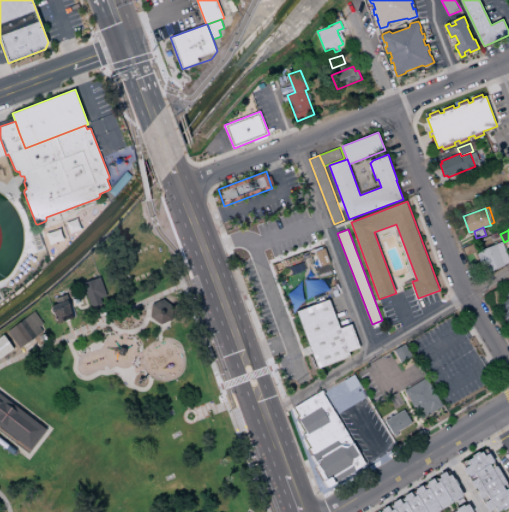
[(63,240),(60,230),(46,234),(49,245),(63,240)]
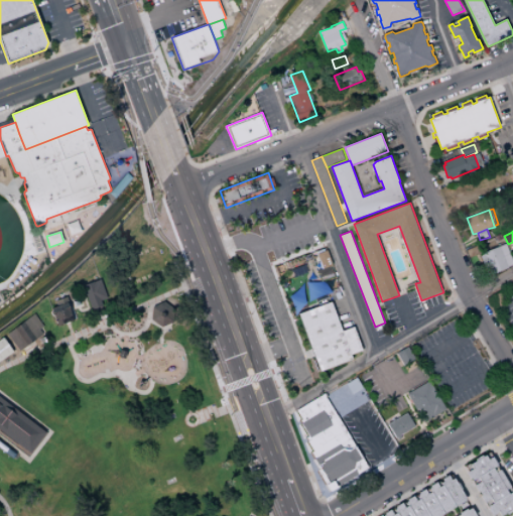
[(485,252),(507,244),(512,256),(512,266),(509,267),(509,268),(489,276),(481,255),(485,253),(485,252)]
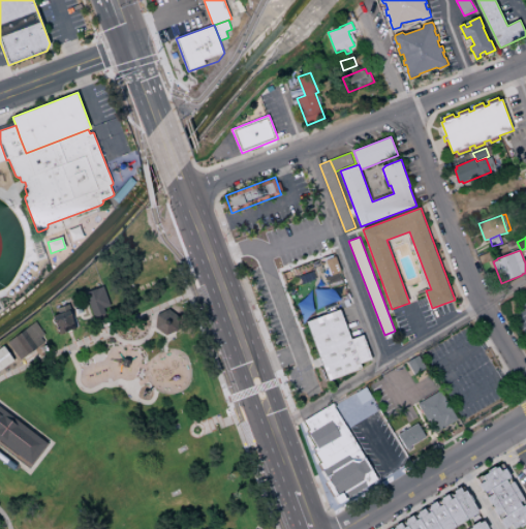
[(343,283),(336,257),(323,260),(332,286),(343,283)]
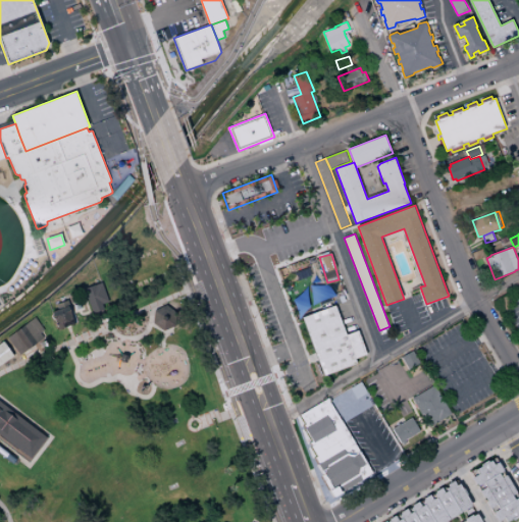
[(93,314),(111,307),(102,282),(84,290),(93,314)]
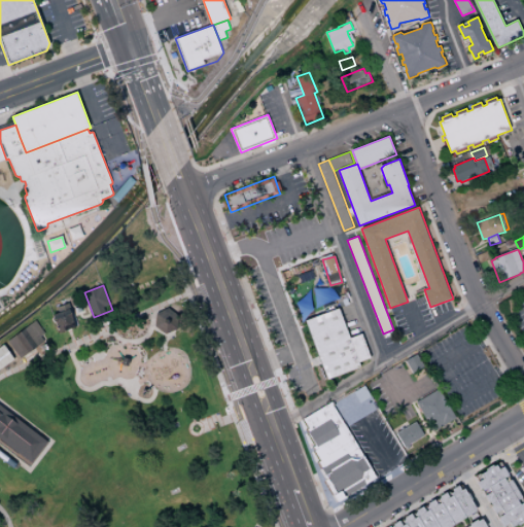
[(51,315),(57,334),(75,328),(68,304),(57,307),(59,313),(51,315)]
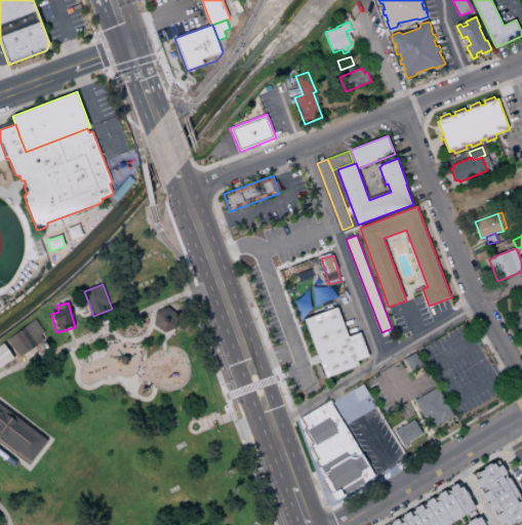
[(156,313),(167,307),(178,315),(176,328),(164,333),(154,325),(156,313)]
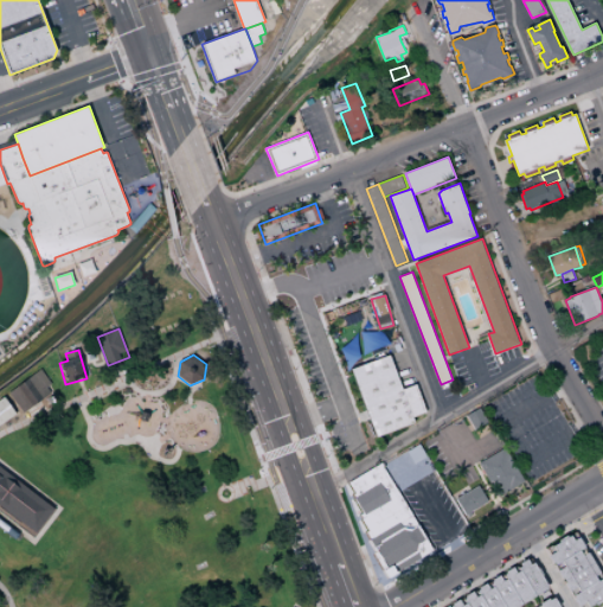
[(351,369),(390,355),(402,390),(412,419),(415,423),(376,438),(369,415),(353,375),(351,369)]
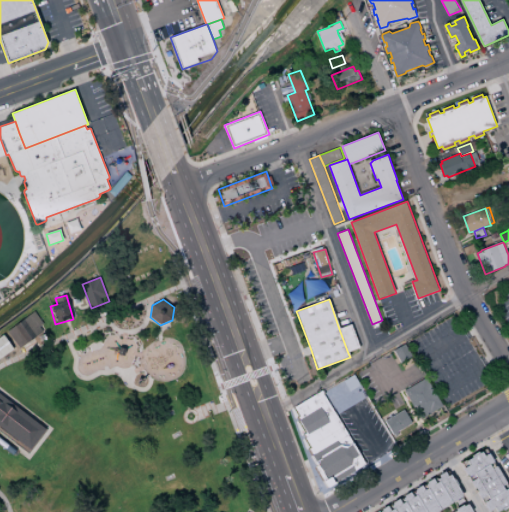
[(46,332),(37,313),(7,328),(17,347),(46,332)]
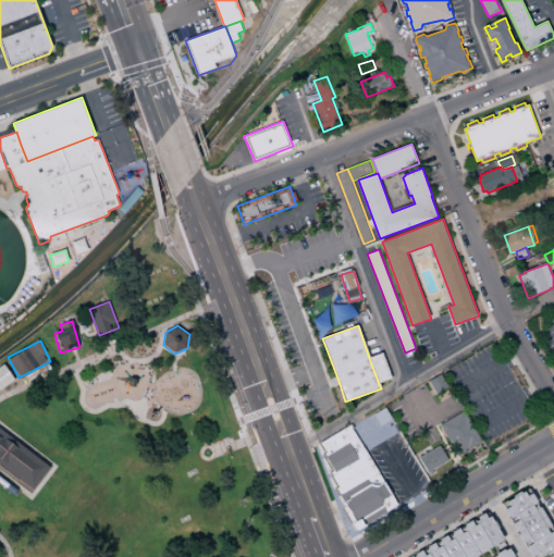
[(369,358),(383,353),(393,379),(379,384),(369,358)]
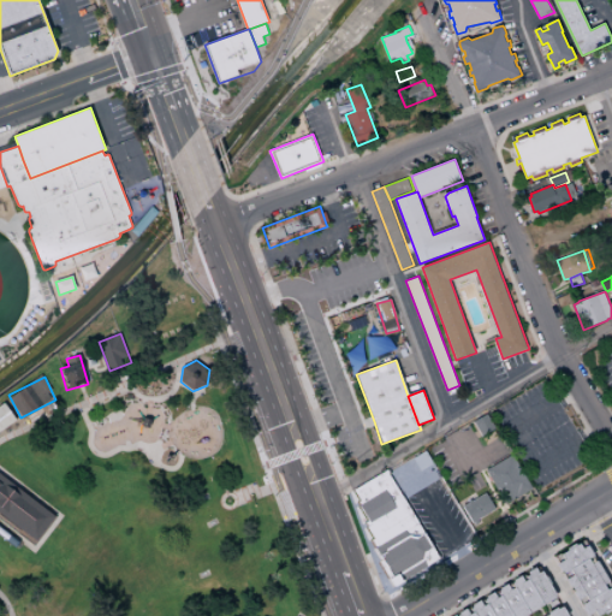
[(0,407),(0,432),(17,421),(5,404),(0,407)]
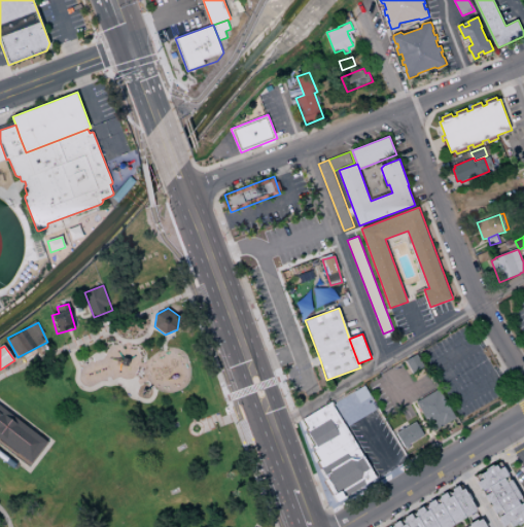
[(418,353),(426,366),(414,374),(406,360),(418,353)]
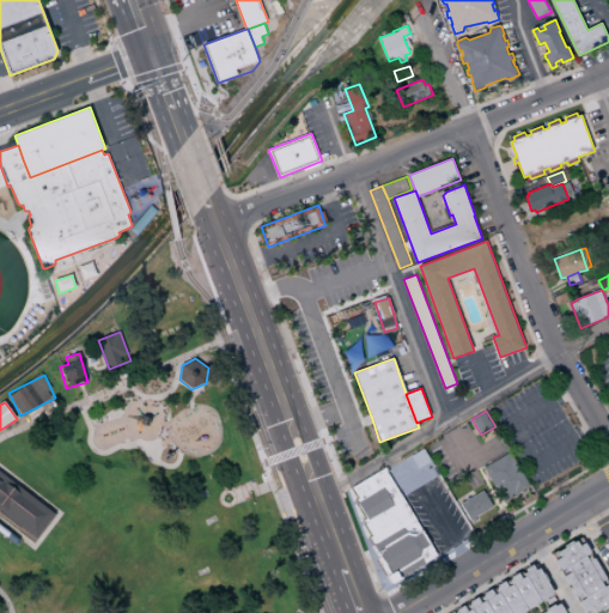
[(439,478),(425,449),(388,468),(402,497),(439,478)]
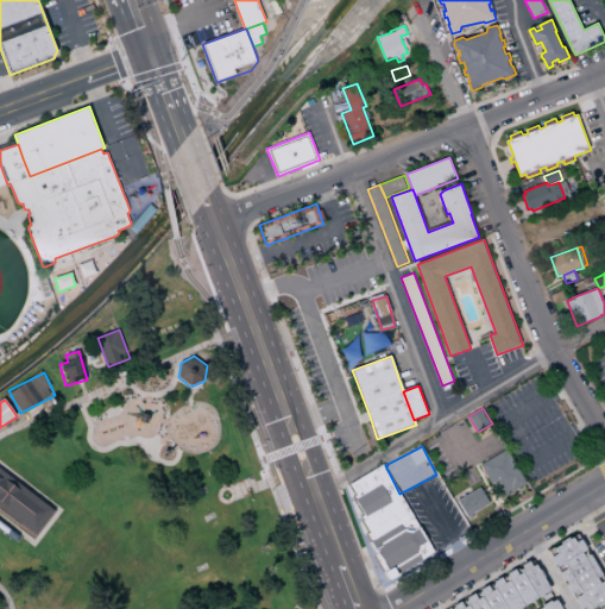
[(481,465),(508,450),(528,483),(514,491),(502,498),(481,465)]
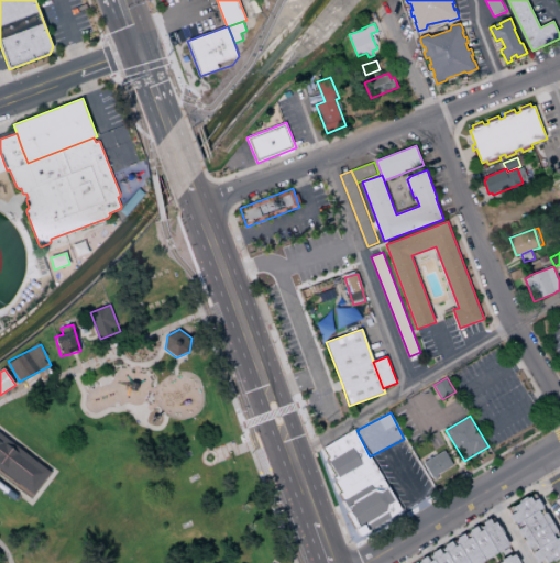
[(355,429),(390,487),(383,492),(375,489),(372,485),(348,499),(344,495),(337,482),(340,479),(339,477),(329,462),(332,461),(331,459),(325,448),(355,429)]
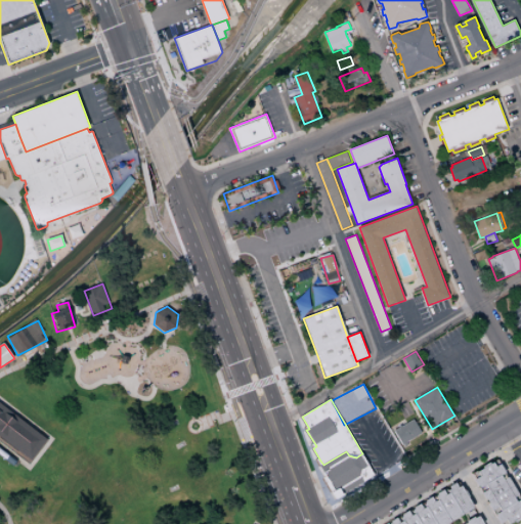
[(0,401),(47,439),(30,463),(0,439),(0,401)]
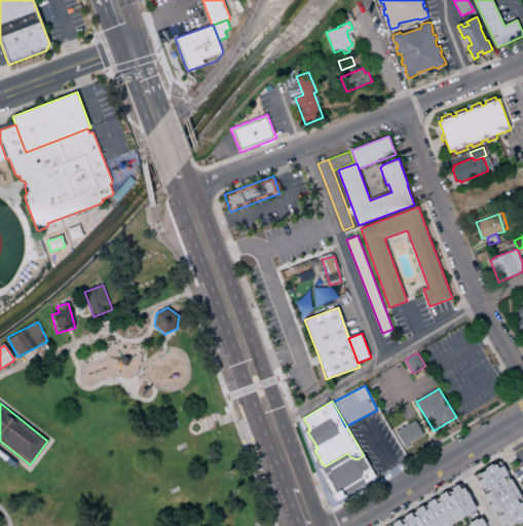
[(397,434),(402,430),(401,428),(404,427),(404,428),(416,421),(424,436),(409,445),(411,447),(407,449),(406,447),(405,447),(397,434)]
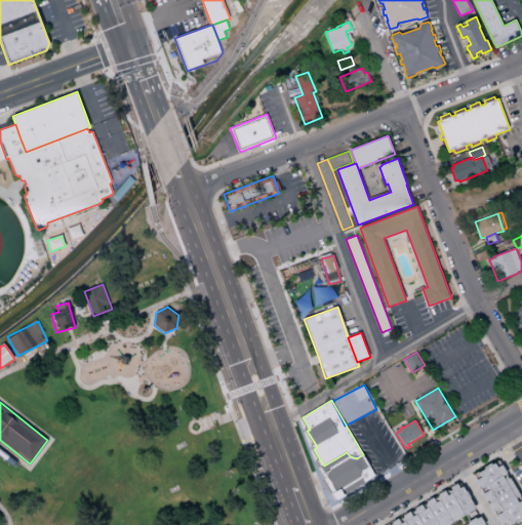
[(363,454),(376,476),(344,495),(345,497),(337,501),(332,493),(335,492),(320,468),(324,466),(347,452),(350,456),(357,458),(363,454)]
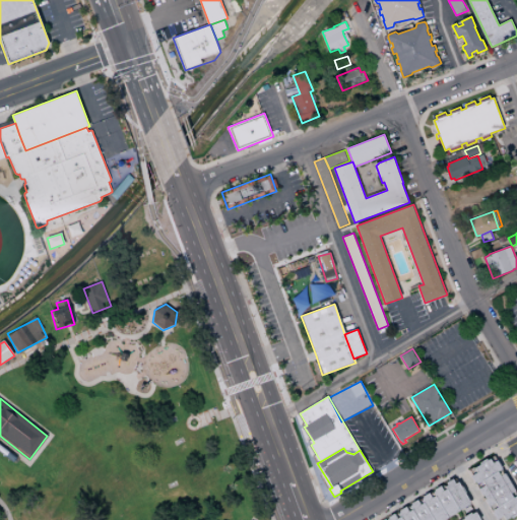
[(482,481),(477,484),(476,483),(475,483),(471,476),(477,473),(475,468),(491,459),(493,464),(498,461),(503,469),(499,472),(482,481)]
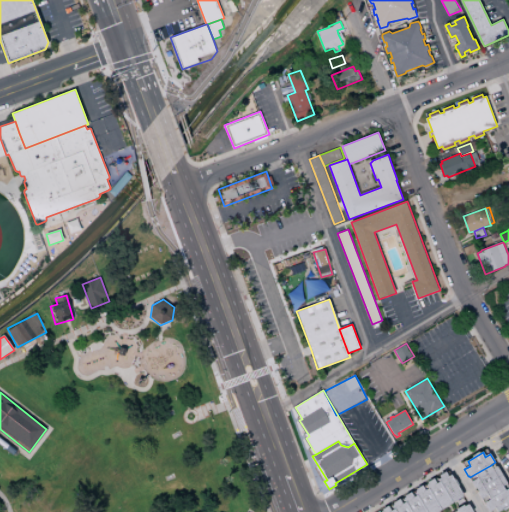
[(499,478),(493,469),(491,465),(475,474),(478,479),(483,487),(499,478)]
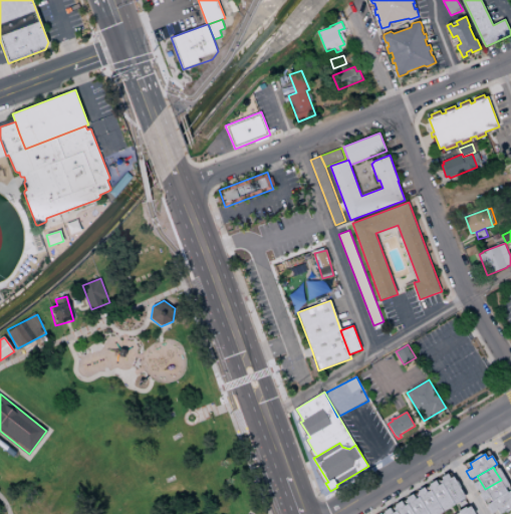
[(495,471),(500,468),(505,477),(501,480),(495,471)]
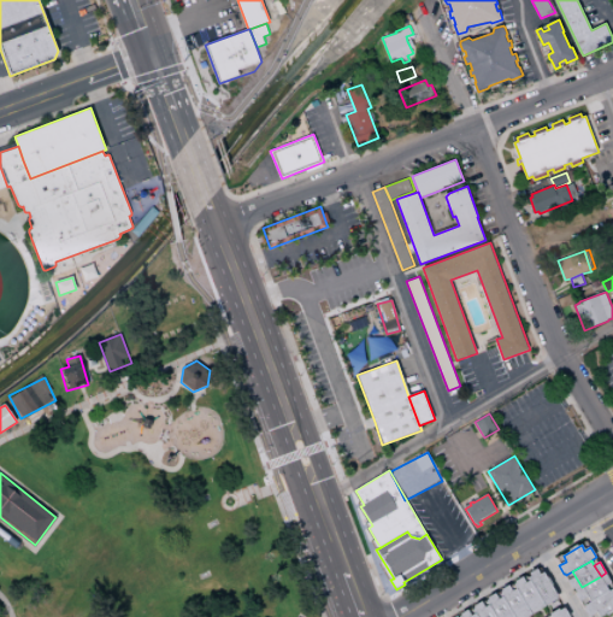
[(530,581),(529,579),(531,576),(530,574),(538,569),(541,575),(544,573),(560,599),(559,600),(548,606),(546,607),(530,581)]
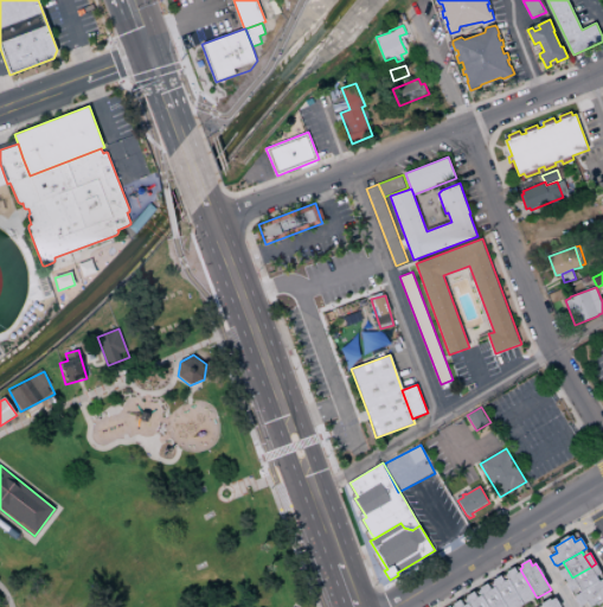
[(596,563),(602,572),(602,575),(597,577),(591,567),(596,563)]
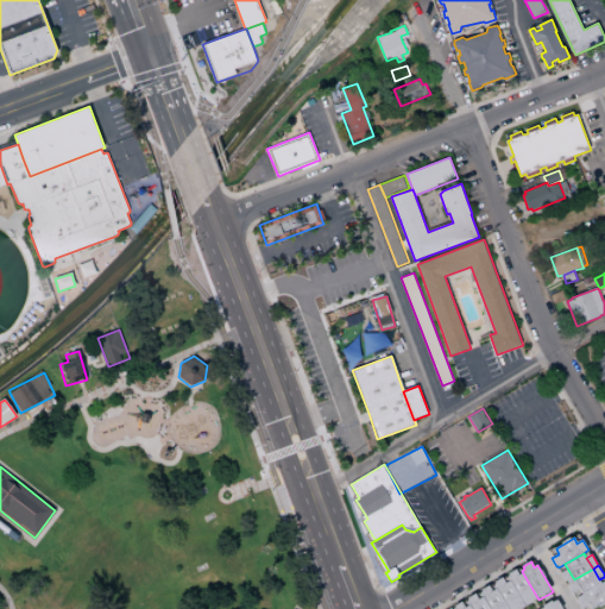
[(603,584),(599,579),(593,569),(574,579),(580,590),(584,595),(603,584)]
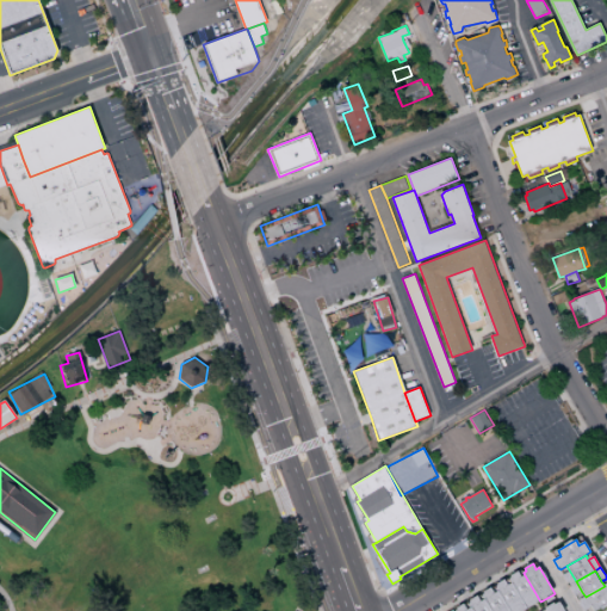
[(512,584),(509,579),(512,578),(511,576),(519,572),(522,578),(525,575),(540,602),(537,604),(527,610),(512,584)]
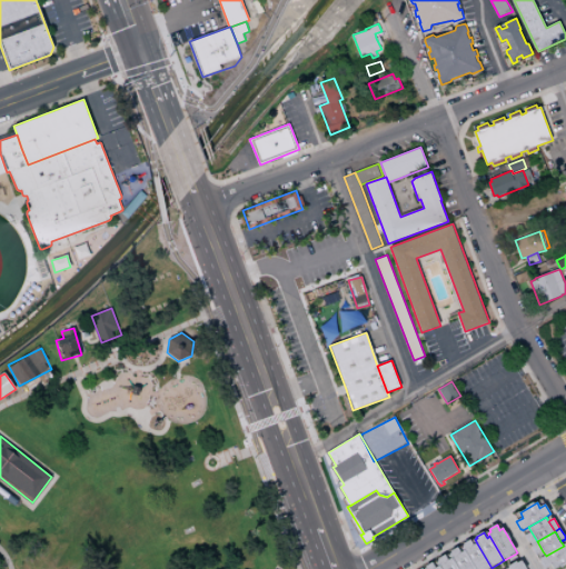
[(532,532),(525,536),(529,543),(530,542),(532,545),(537,541),(532,532)]
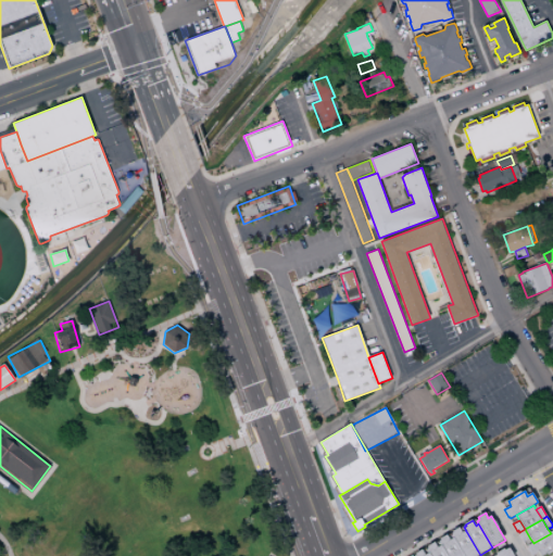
[(464,555),(454,539),(451,534),(453,533),(452,532),(460,528),(463,533),(466,531),(480,555),(478,555),(464,555)]
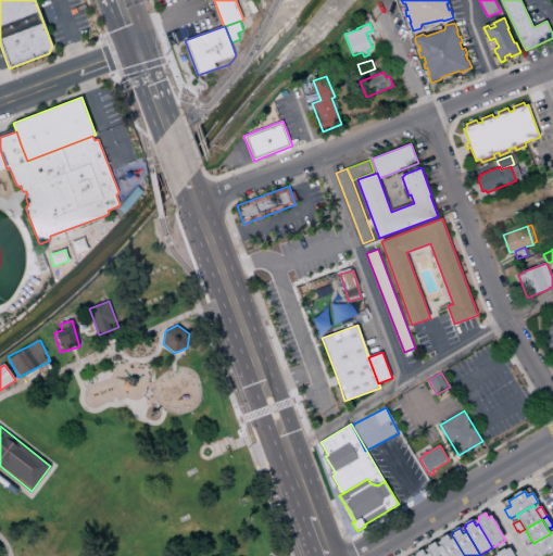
[(519,532),(522,535),(520,535),(524,543),(530,539),(525,529),(519,532)]
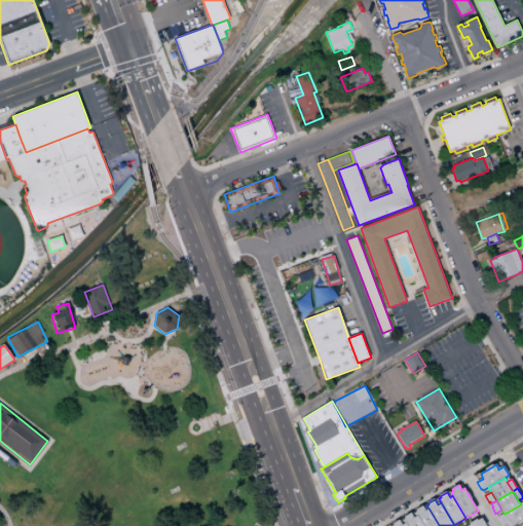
[(522,523),(519,525),(518,524),(515,525),(511,525),(510,523),(505,525),(498,517),(505,514),(521,504),(522,503),(522,523)]
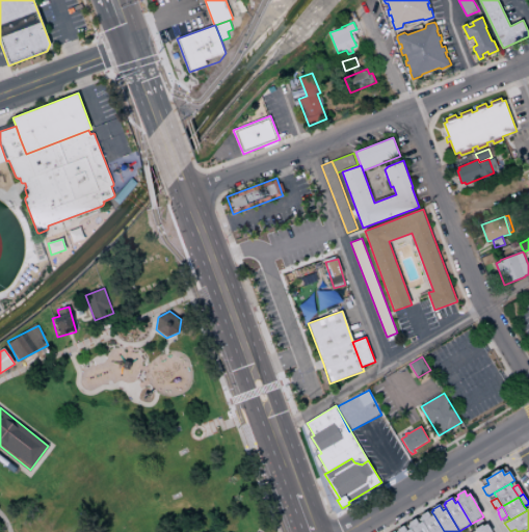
[(427,531),(422,523),(420,519),(422,517),(421,516),(428,511),(431,516),(434,515),(444,531),(427,531)]
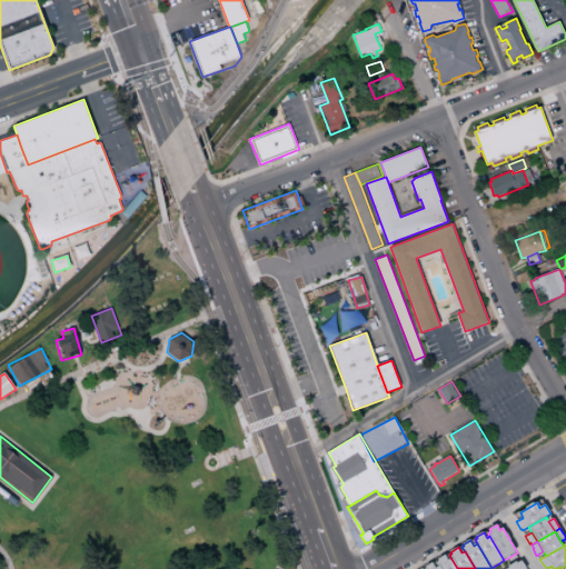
[(440,568),(439,566),(437,562),(438,561),(438,559),(445,555),(449,560),(452,559),(457,568),(440,568)]
